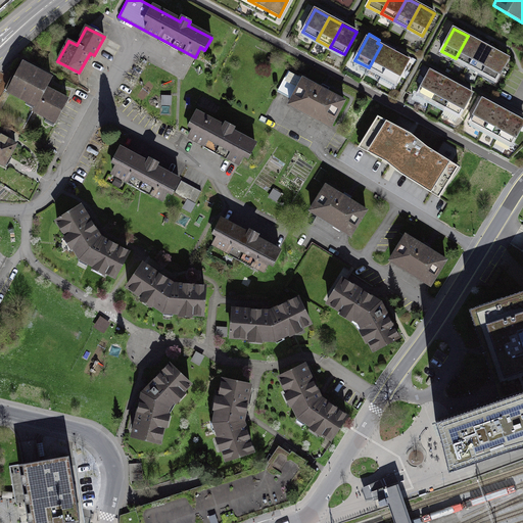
[(456,58),(469,65),(481,43),(468,36),(456,58)]
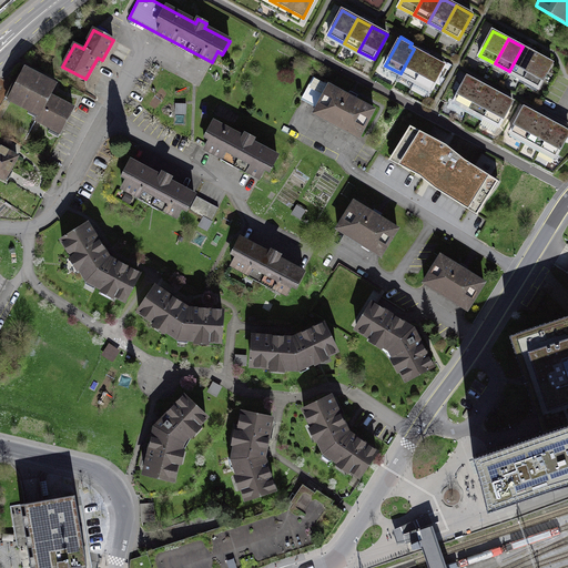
[(509,71),(524,80),(537,56),(523,47),(509,71)]
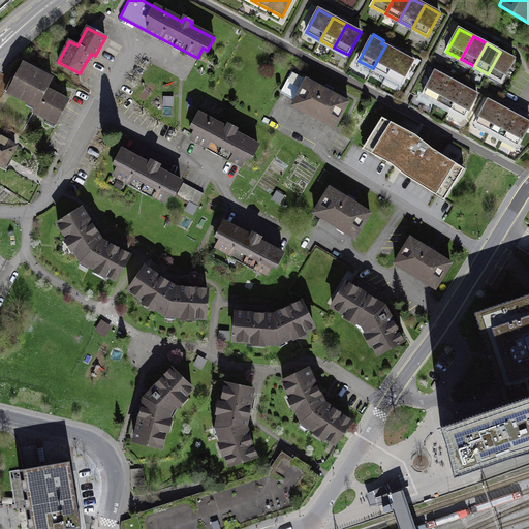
[(373,68),(386,76),(399,54),(401,50),(391,44),(389,48),(385,45),(373,68)]
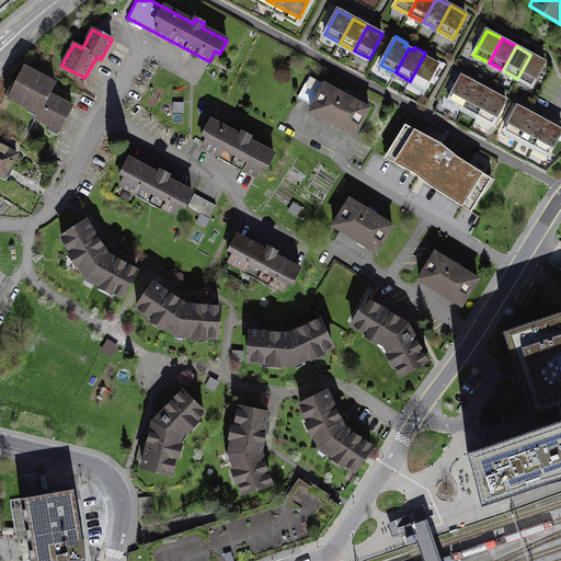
[(517,79),(531,87),(545,63),(530,55),(517,79)]
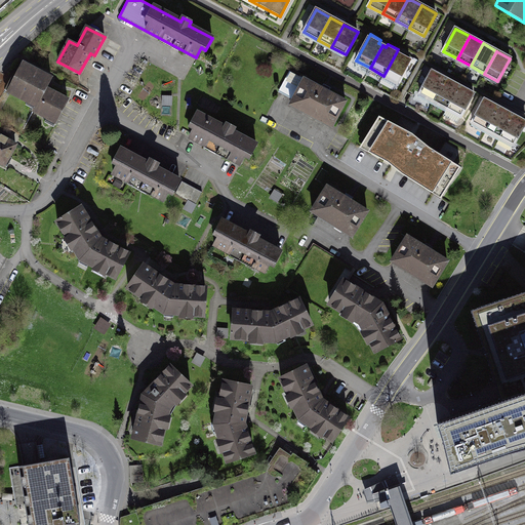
[(384,76),(398,83),(410,61),(396,53),(384,76)]
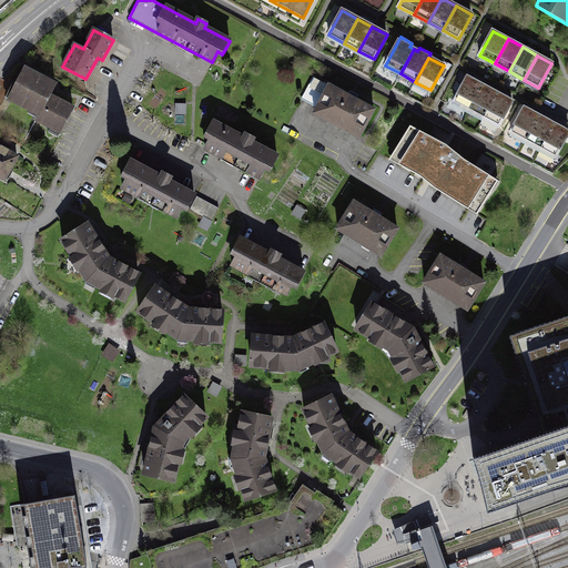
[(18,89),(11,100),(30,110),(31,108),(40,112),(37,120),(52,128),(53,125),(62,130),(73,108),(50,97),(56,84),(24,69),(16,88),(18,89)]
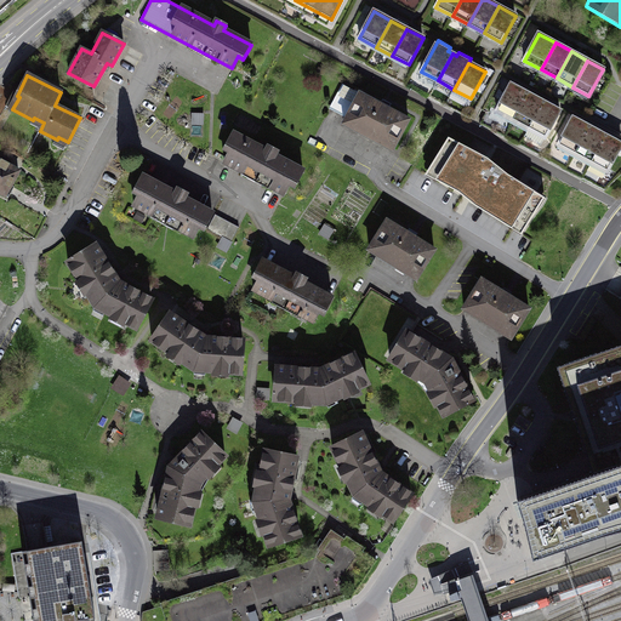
[(343,124),(393,151),(409,120),(388,109),(389,108),(381,104),(380,104),(342,85),(331,107),(348,115),(343,124)]
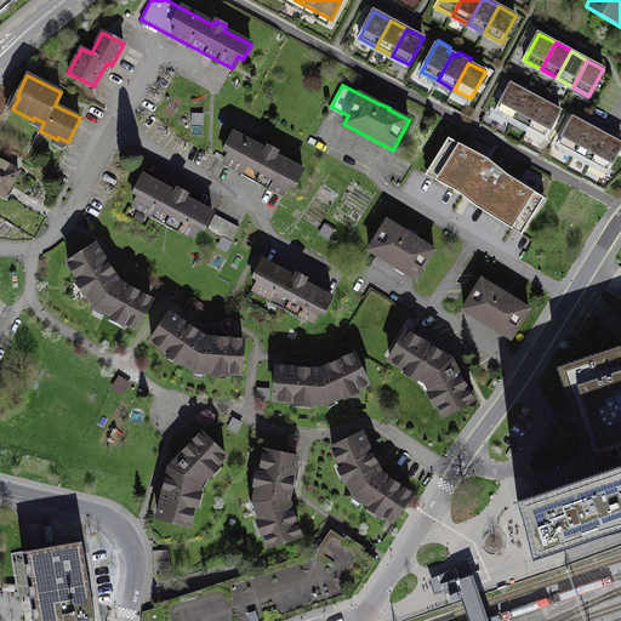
[(528,93),(511,85),(496,112),(513,120),(528,93)]
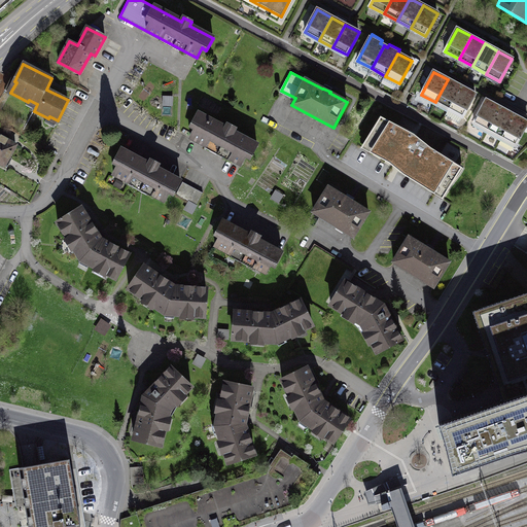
[(461,86),(448,79),(435,102),(449,109),(461,86)]
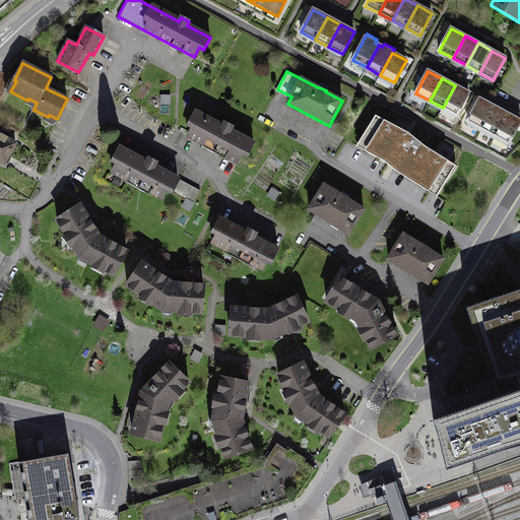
[(469,92),(455,85),(443,108),(457,115),(469,92)]
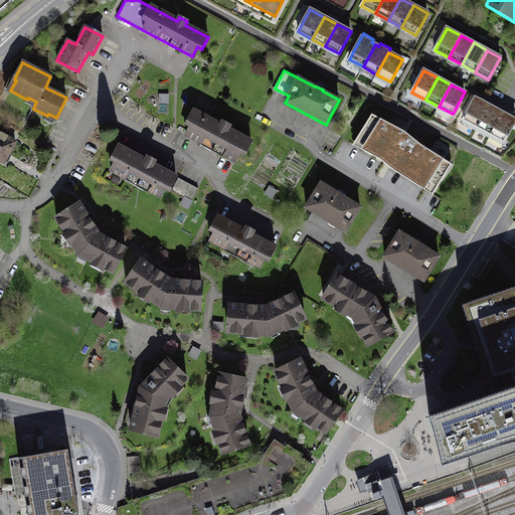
[(489,106),(475,98),(463,121),(477,128),(489,106)]
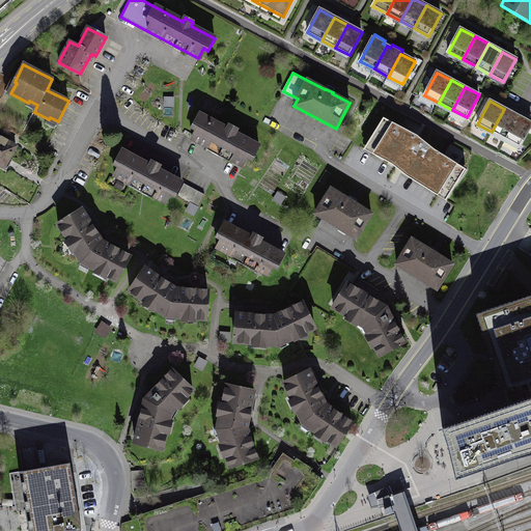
[(518,116),(504,109),(492,132),(505,139),(518,116)]
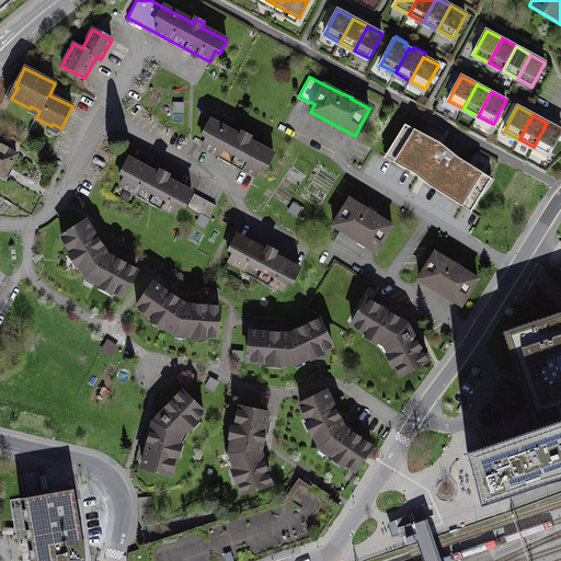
[(266,168),(273,155),(249,141),(251,137),(242,133),(240,136),(212,121),(204,134),(208,136),(203,147),(256,175),(262,165),(266,168)]
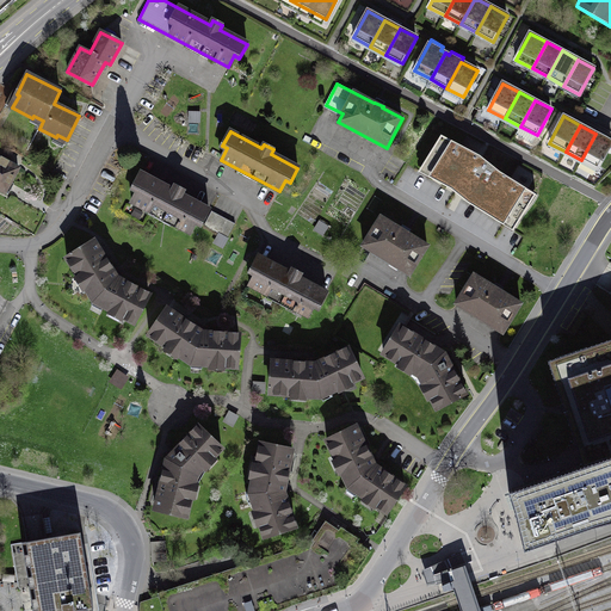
[(610,143),(610,141),(596,134),(581,160),(598,168),(610,143)]
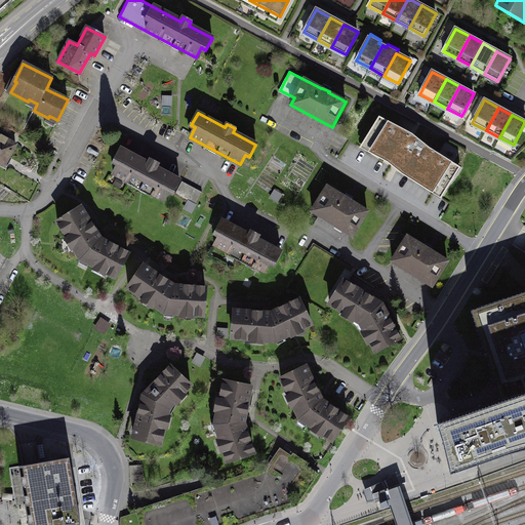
[(445,193),(460,167),(429,148),(413,134),(379,117),(363,142),(392,157),(406,168),(445,193)]
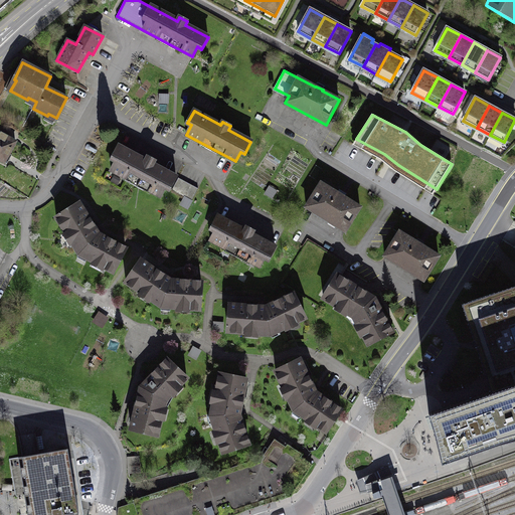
[(1,134),(0,133),(0,160),(7,164),(12,155),(9,153),(16,142),(7,137),(8,136),(1,133),(1,134)]
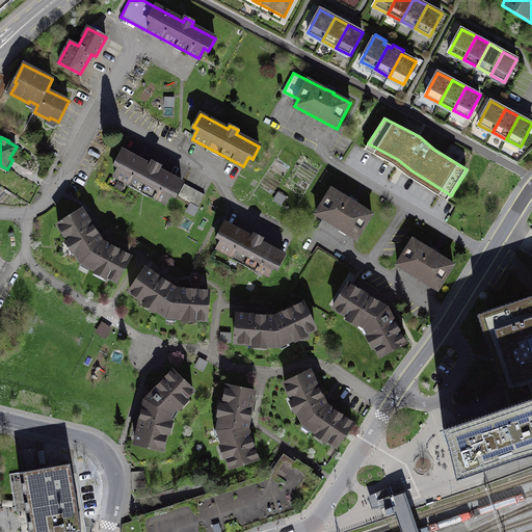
[(175,194),(182,182),(158,169),(160,166),(152,162),(150,165),(123,151),(115,163),(121,165),(114,176),(130,184),(131,183),(156,195),(155,197),(165,203),(170,192),(175,194)]
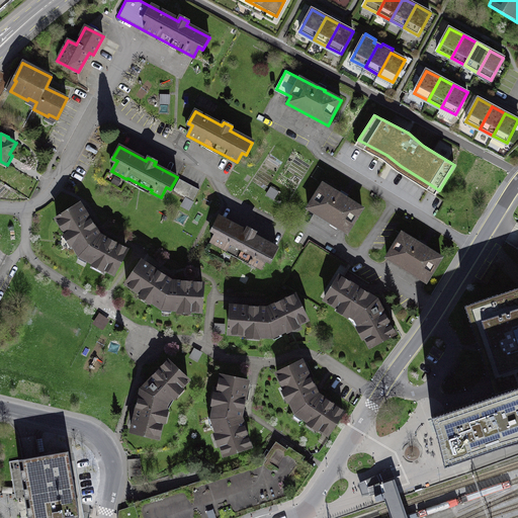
[(199,189),(179,179),(173,191),(192,201),(199,189)]
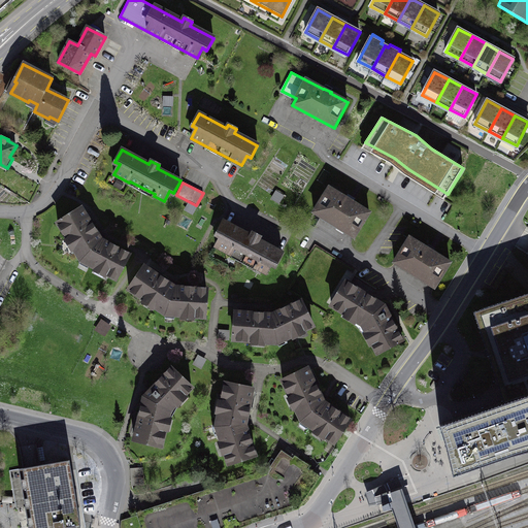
[(314,212),(354,237),(369,212),(329,188),(314,212)]
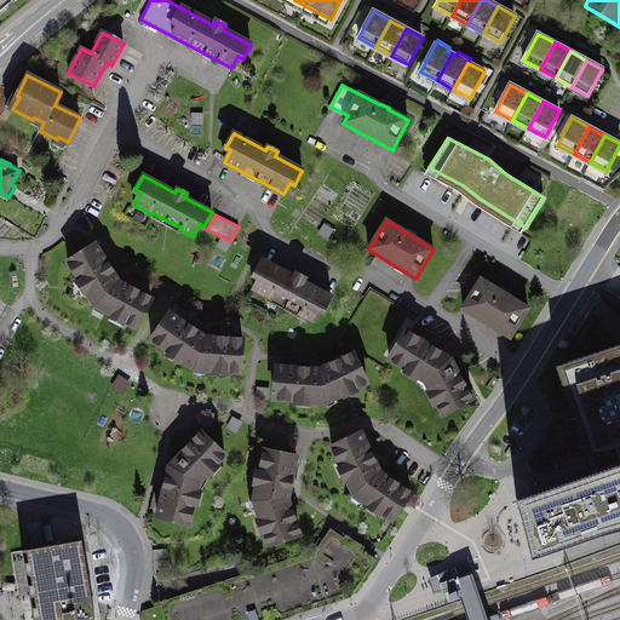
[(119,281),(96,245),(68,263),(80,281),(81,279),(90,292),(87,293),(95,305),(113,315),(114,313),(126,320),(125,322),(136,328),(151,299),(119,281)]
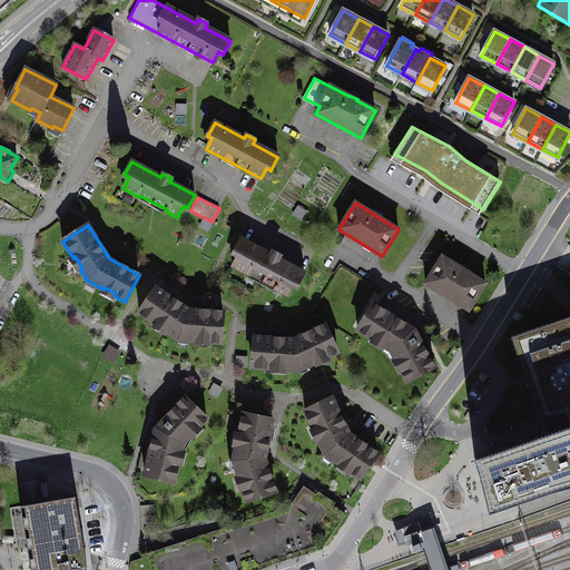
[(297,286),(304,273),(279,259),(282,256),(273,252),(271,255),(241,239),(234,253),(238,255),(233,266),(251,275),(252,274),(276,287),(276,288),(286,295),(293,284),(297,286)]
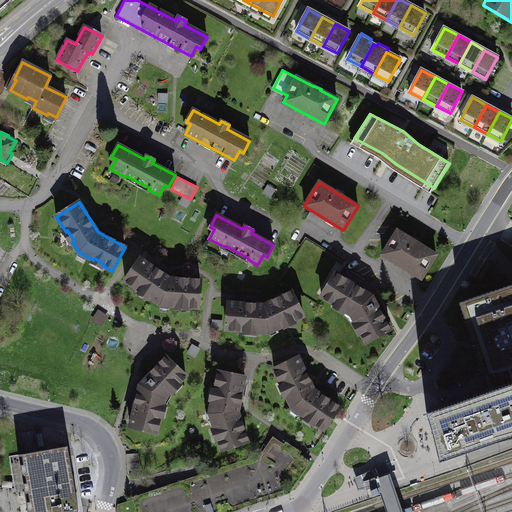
[(436,255),(397,230),(383,254),(421,278),(436,255)]
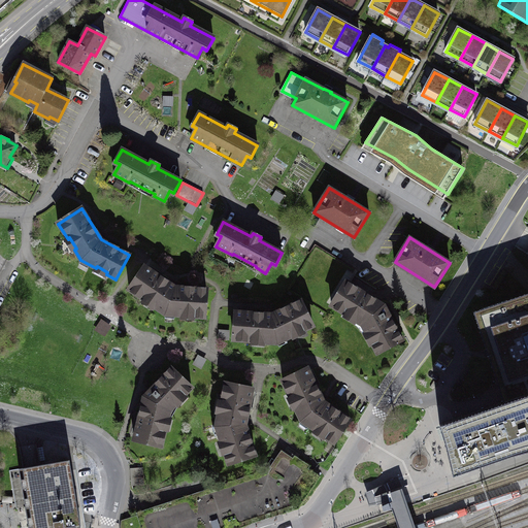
[(206,290),(174,287),(168,283),(144,266),(129,290),(144,300),(145,298),(156,304),(155,307),(165,315),(182,316),(182,314),(194,314),(194,317),(204,318),(206,290)]
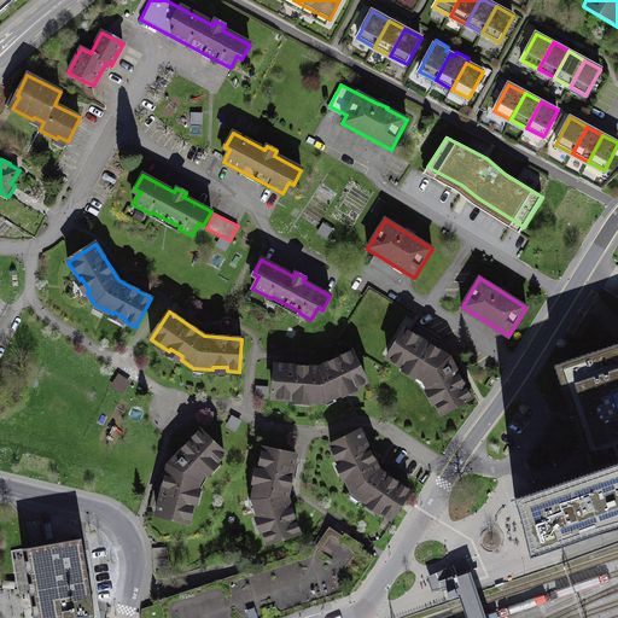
[(417,375),(424,380),(429,390),(432,388),(438,401),(436,402),(442,413),(471,397),(449,357),(406,330),(388,357),(404,368),(406,366),(419,373),(417,375)]
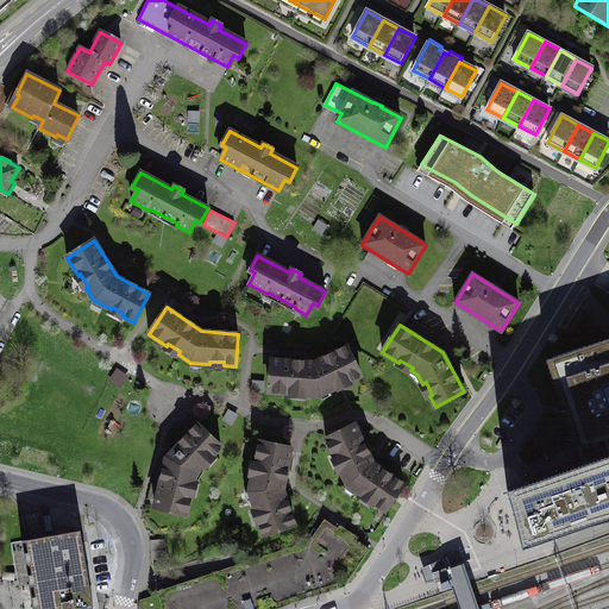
[(608,339),(541,362),(575,463),(608,451),(608,339)]
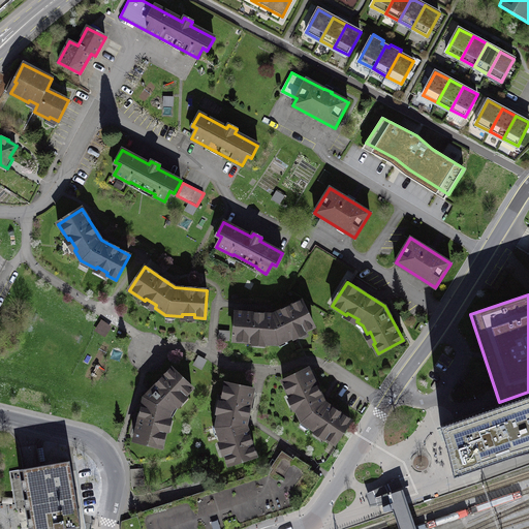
[(268,314),(237,312),(235,340),(252,342),(252,339),(265,340),(265,343),(278,344),(292,337),(291,334),(303,329),(304,332),(313,327),(301,302),(273,315),(268,314)]
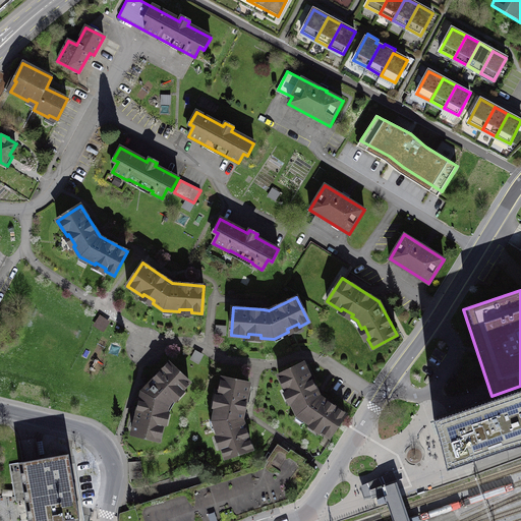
[(189,382),(169,363),(142,392),(132,433),(159,440),(163,424),(161,423),(163,411),(166,412),(167,405),(173,399),(172,397),(180,388),(182,390),(189,382)]
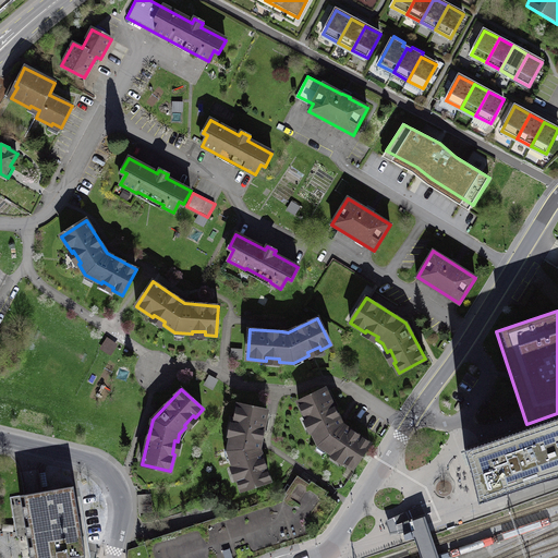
[(325,389),(299,402),(307,420),(310,419),(315,431),(313,432),(318,445),(332,453),(335,451),(346,459),(343,461),(353,468),(370,444),(342,424),(325,389)]
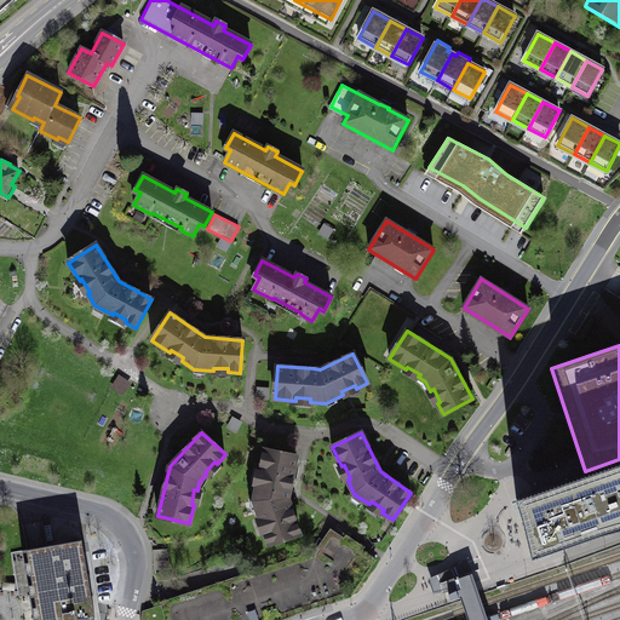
[(297,457),(264,449),(260,471),(263,471),(260,486),(257,484),(254,500),(260,518),(263,517),(268,530),(264,532),(269,544),(299,534),(288,499),(297,457)]
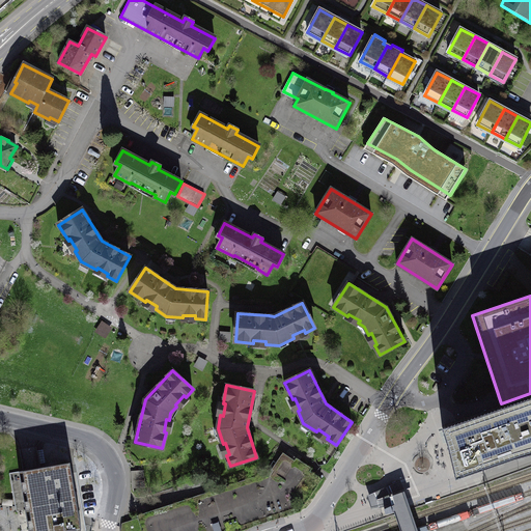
[(530,455),(530,400),(490,414),(479,417),(471,420),(442,428),(458,478),(530,455)]
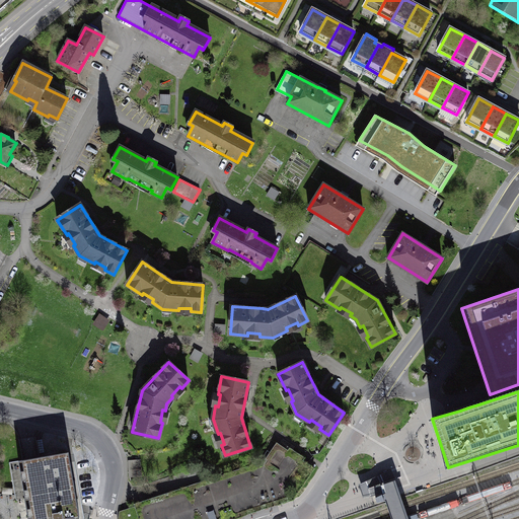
[(265,461),(135,504),(136,507),(120,512),(119,518),(234,518),(293,500),(314,468),(303,461),(305,458),(290,448),(288,450),(277,443),(265,461)]
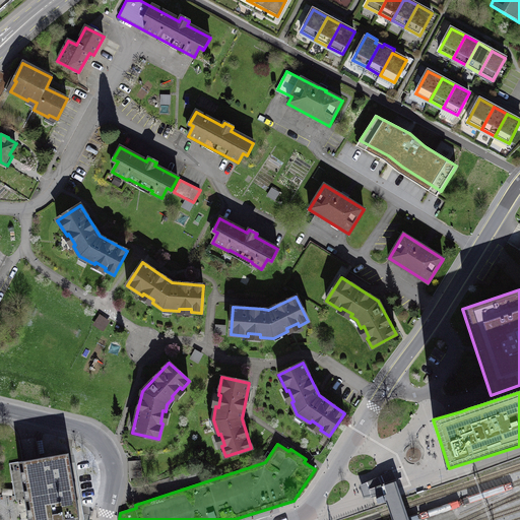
[(28,519),(79,519),(80,519),(69,452),(18,461),(28,519)]
